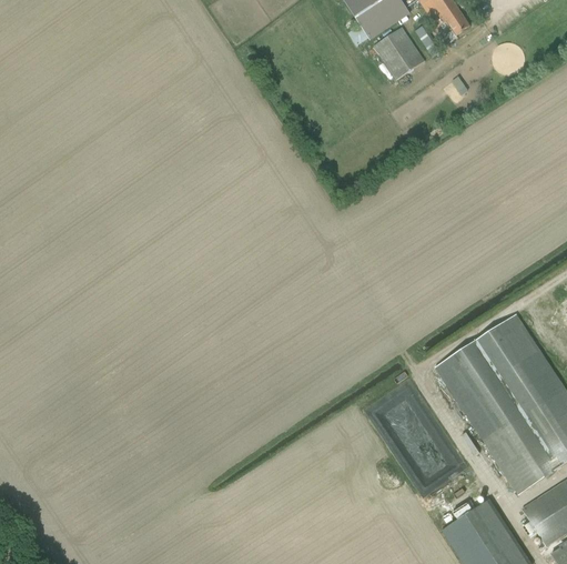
[(408,11),(402,0),(344,0),(357,22),(346,29),(356,44),(408,11)]
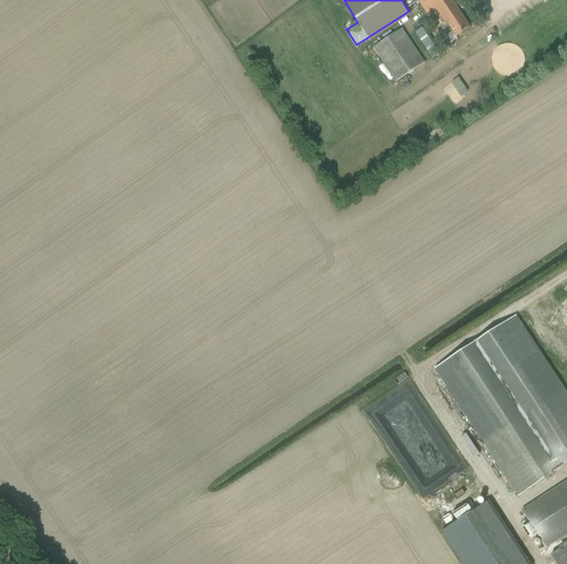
[(418,0),(434,23),(444,18),(454,33),(468,23),(453,0),(418,0)]
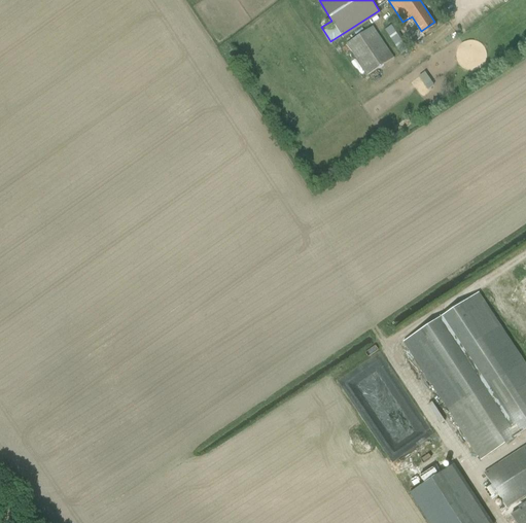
[(317,11),(306,18),(310,25),(321,19),(317,11)]
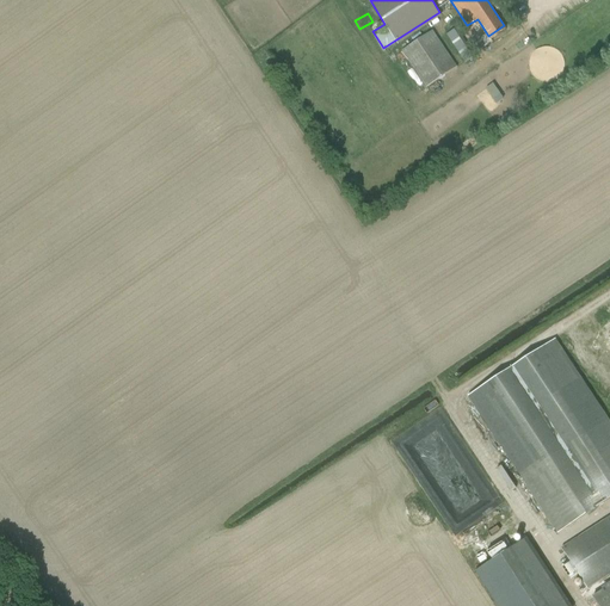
[(456,63),(431,26),(400,48),(425,85),(456,63)]
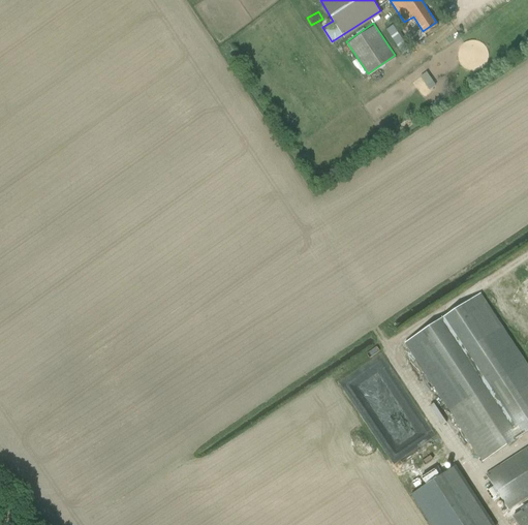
[(350,66),(355,63),(348,54),(344,57),(350,66)]
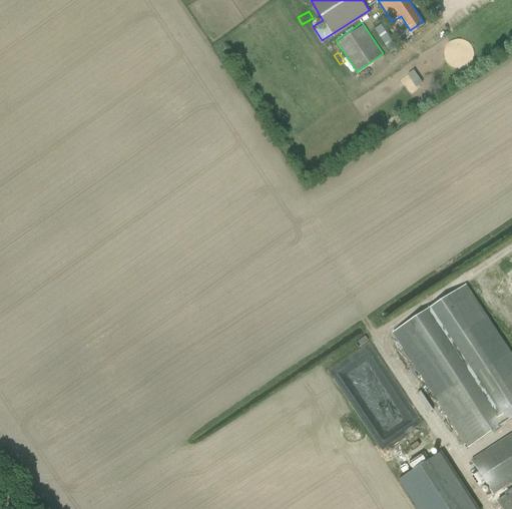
[(511,354),(465,282),(391,330),(467,445),(511,414),(511,354)]
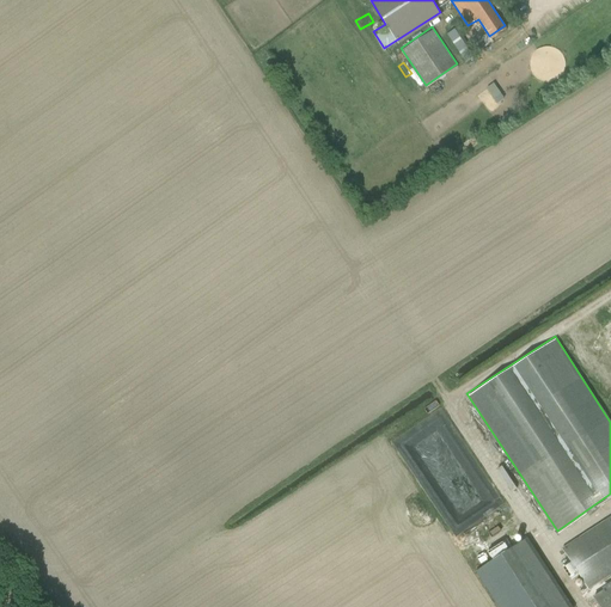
[(471,491),(459,501),(464,506),(476,496),(471,491)]
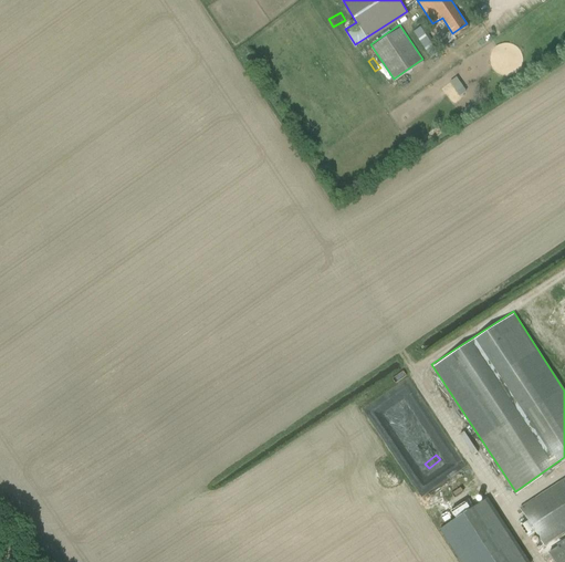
[(446,479),(458,474),(456,469),(443,475),(446,479)]
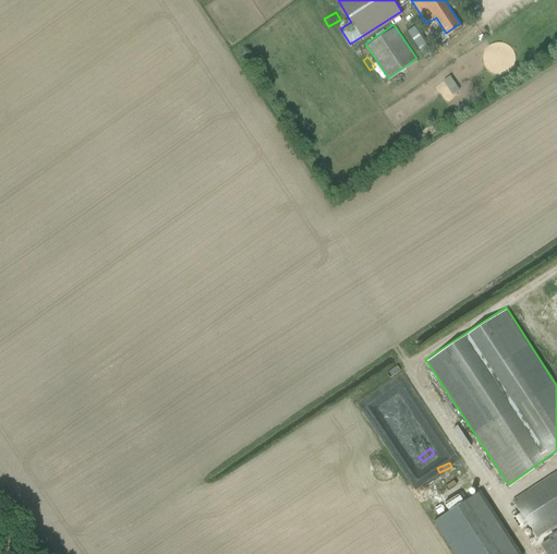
[(556,467),(511,497),(535,534),(556,519),(556,467)]
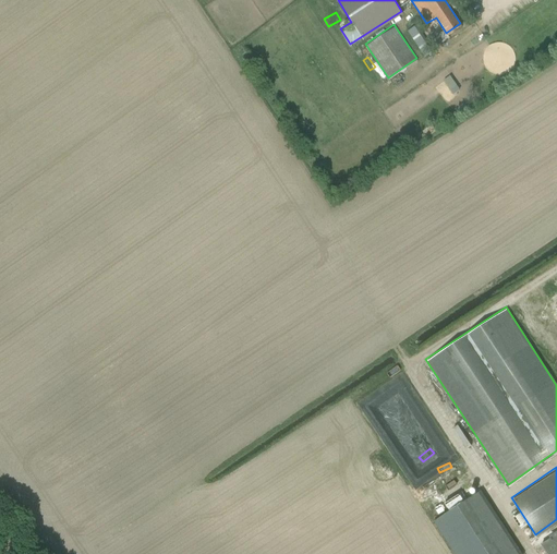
[(556,553),(556,527),(547,533),(549,536),(540,542),(547,553),(556,553)]
